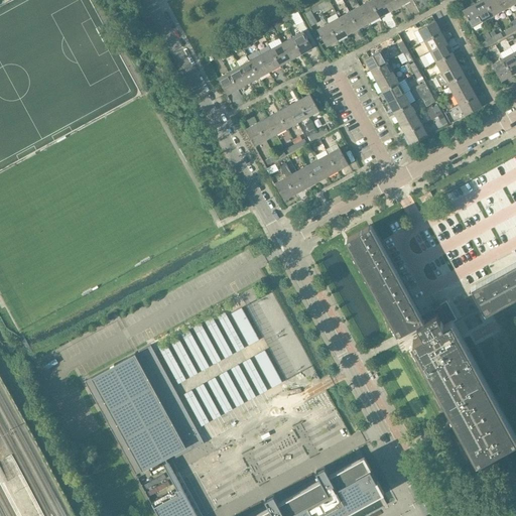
[(383,0),(371,0),(370,1),(379,17),(390,11),(383,0)]
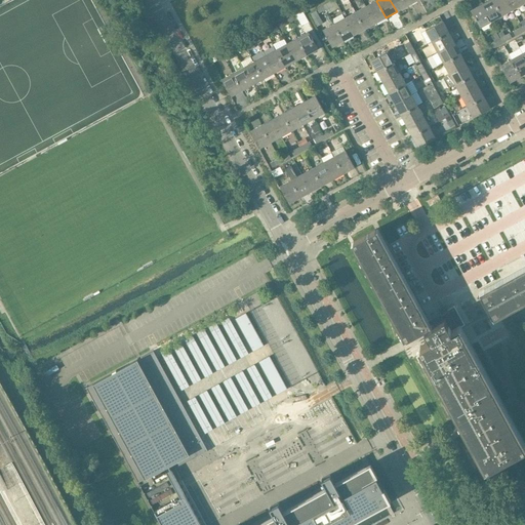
[(404,0),(390,0),(397,11),(407,5),(404,0)]
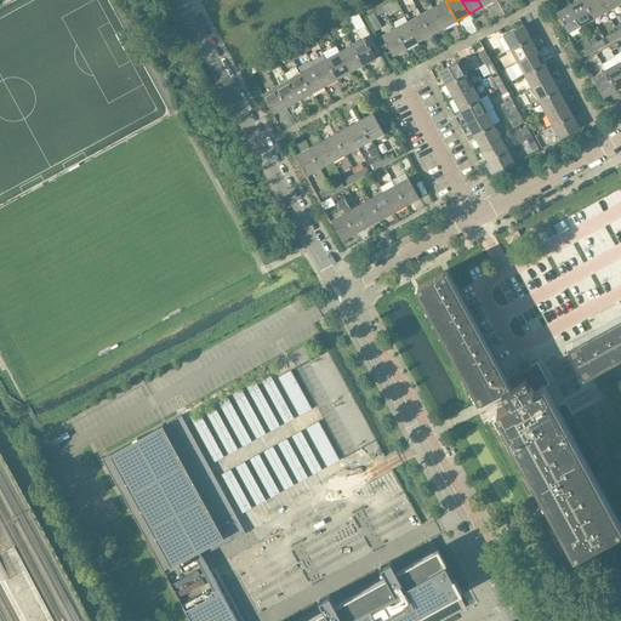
[(582,0),(579,0),(570,6),(581,26),(593,18),(582,0)]
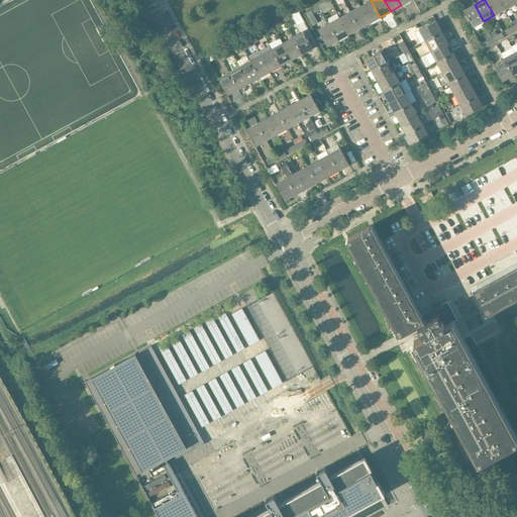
[(499,0),(485,0),(494,15),(505,9),(499,0)]
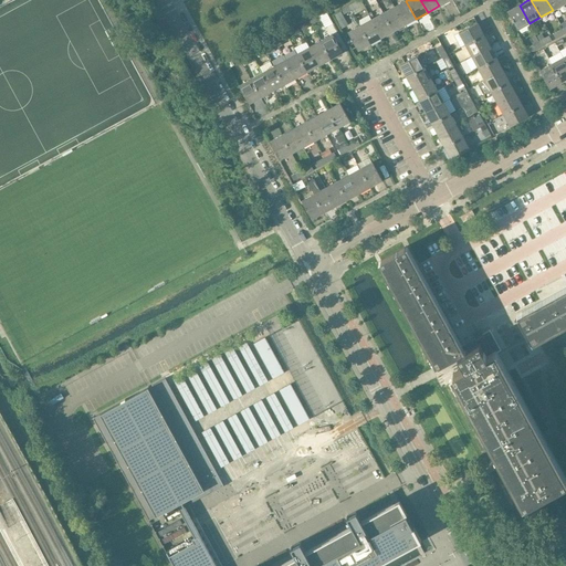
[(561,0),(546,0),(553,10),(564,4),(561,0)]
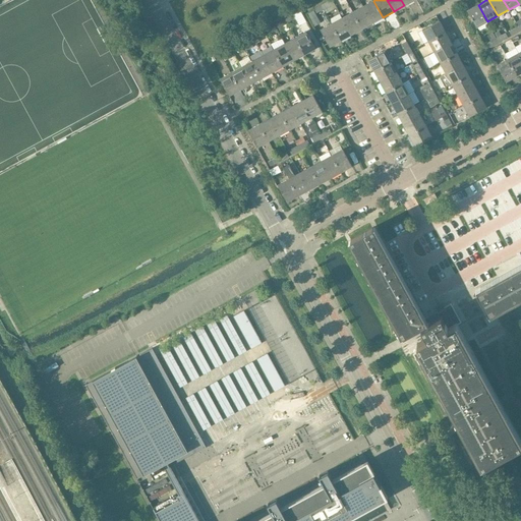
[(330,6),(328,1),(321,5),(324,9),(330,6)]
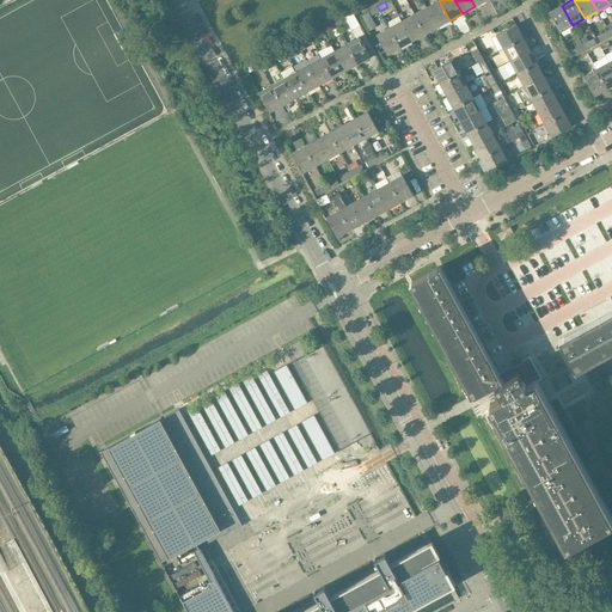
[(450,20),(439,1),(427,7),(438,28),(450,20)]
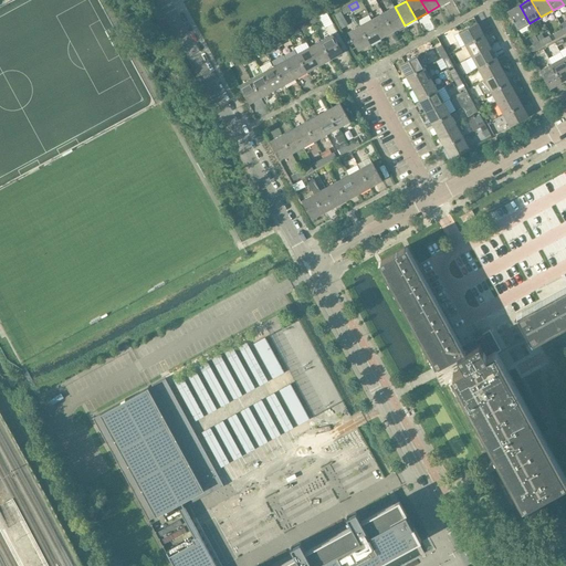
[(348,6),(342,10),(344,14),(352,10),(348,6)]
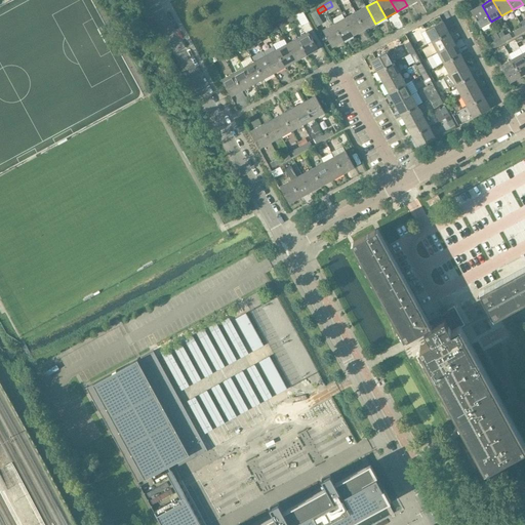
[(471,11),(480,28),(491,22),(482,5),(471,11)]
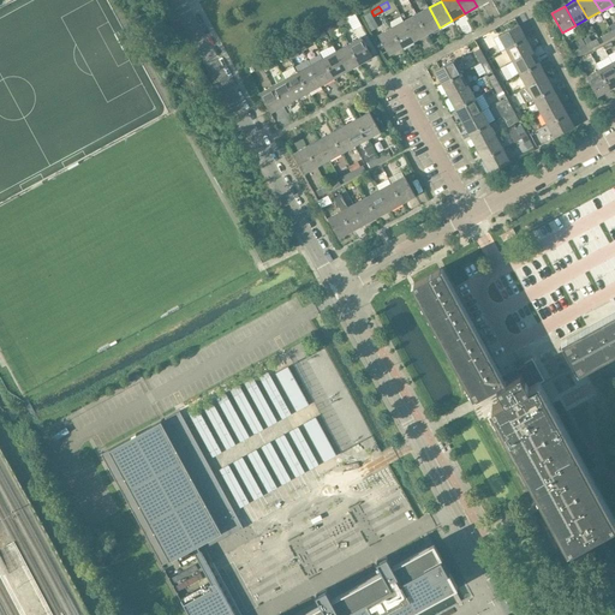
[(429,7),(416,15),(427,34),(440,28),(429,7)]
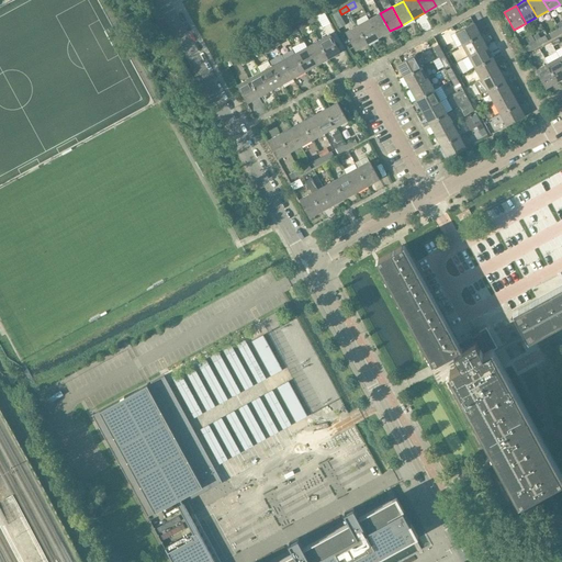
[(380,13),(369,20),(379,37),(390,31),(380,13)]
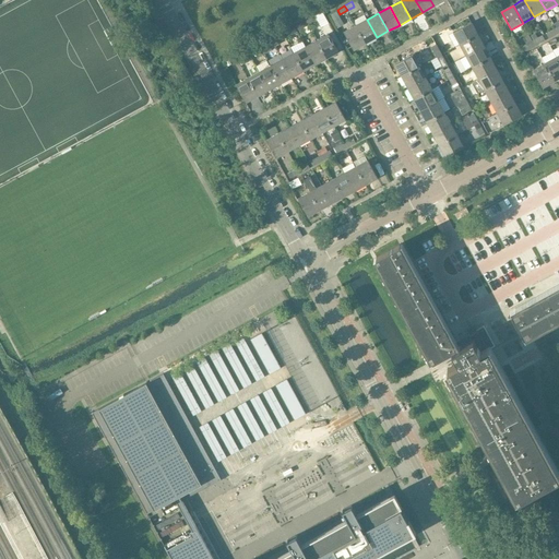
[(367,20),(355,25),(365,44),(377,37),(367,20)]
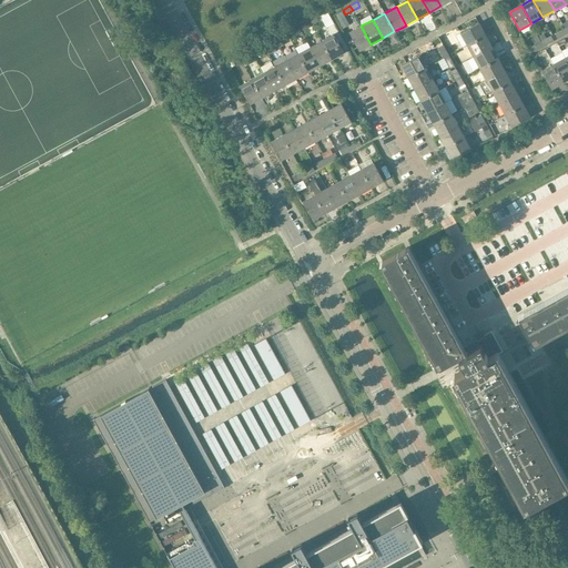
[(478,23),(460,33),(467,46),(486,36),(478,23)]
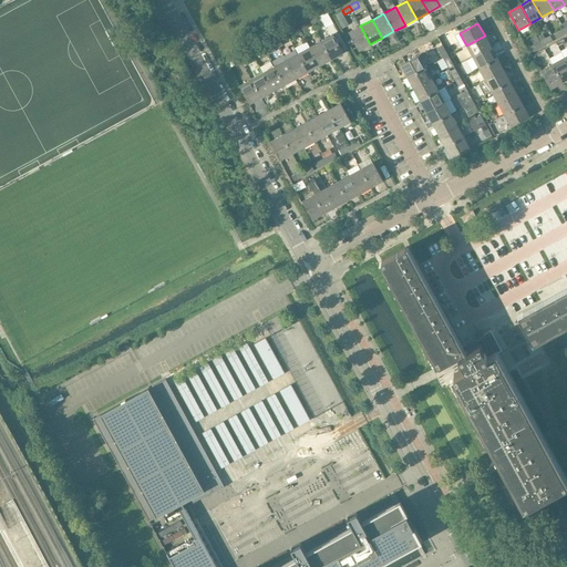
[(360,26),(349,32),(358,51),(370,44),(360,26)]
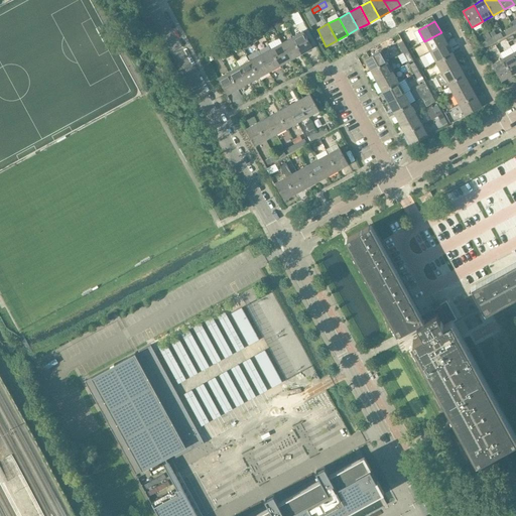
[(303,31),(292,37),(301,54),(312,48),(303,31)]
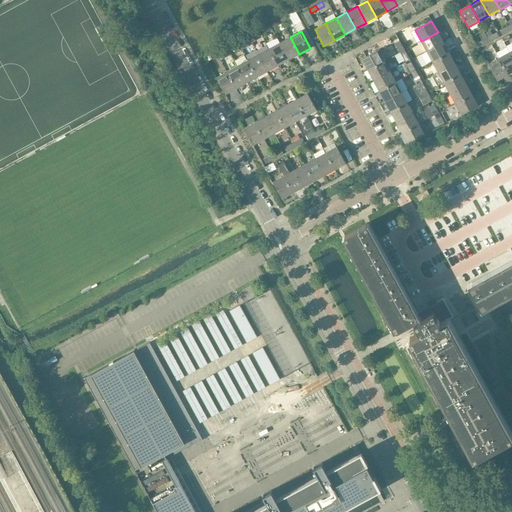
[(438,32),(421,41),(427,52),(443,43),(438,32)]
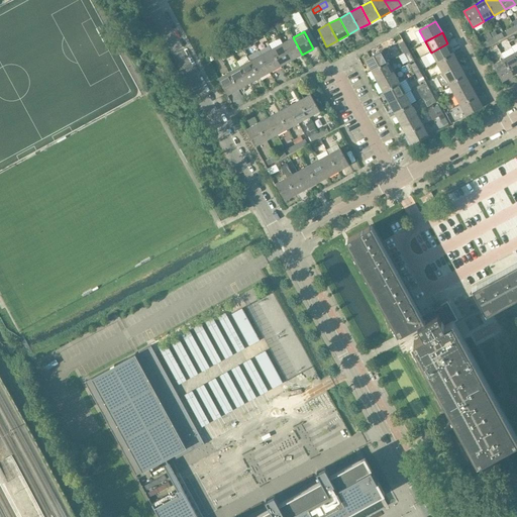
[(251,46),(249,42),(251,41),(249,37),(240,42),(242,46),(244,49),(251,46)]
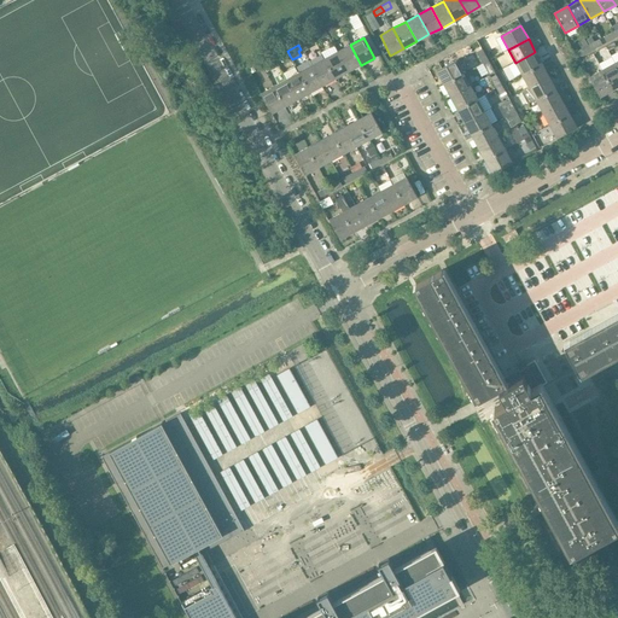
[(350,45),(338,52),(349,71),(361,65),(350,45)]
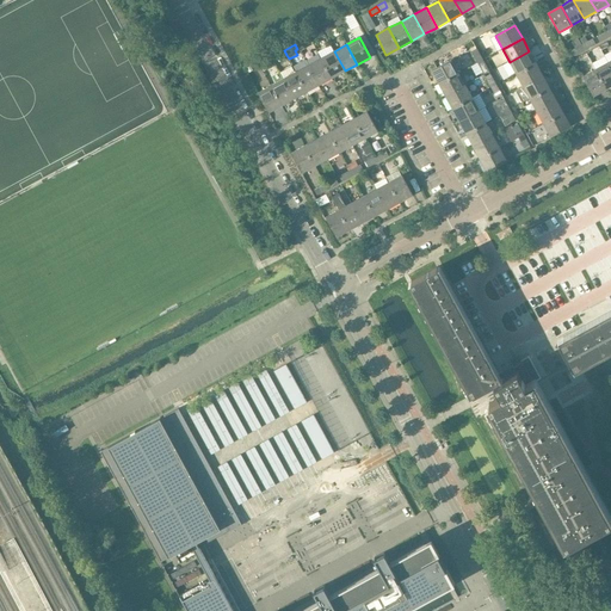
[(334,51),(321,59),(332,78),(345,71),(334,51)]
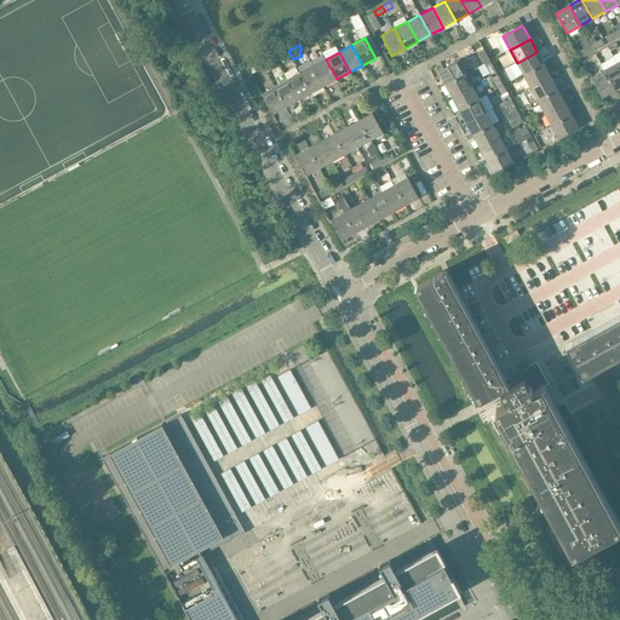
[(537,52),(517,63),(524,75),(544,64),(537,52)]
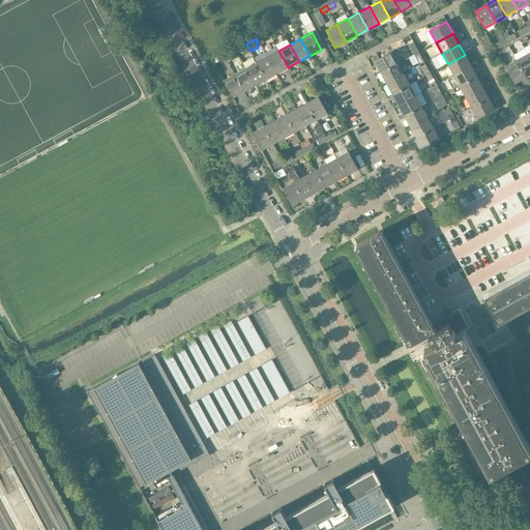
[(278,51),(267,57),(276,74),(288,67),(278,51)]
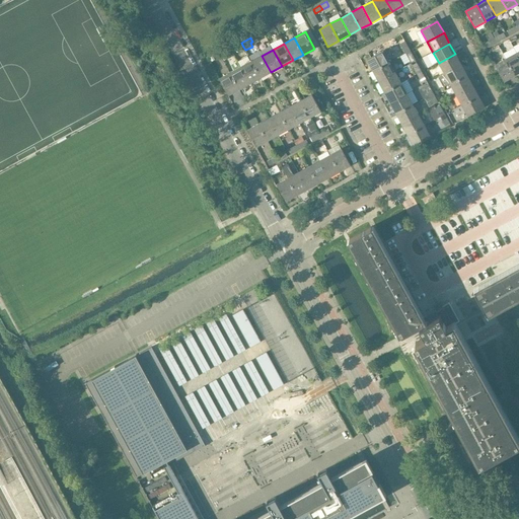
[(224,61),(231,58),(226,51),(220,54),(224,61)]
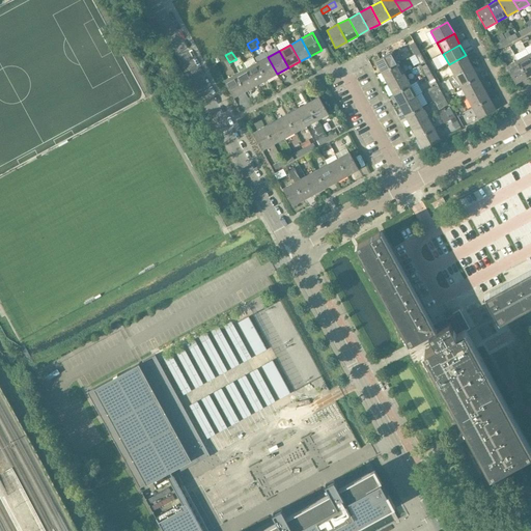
[(392,52),(375,61),(382,73),(398,63),(392,52)]
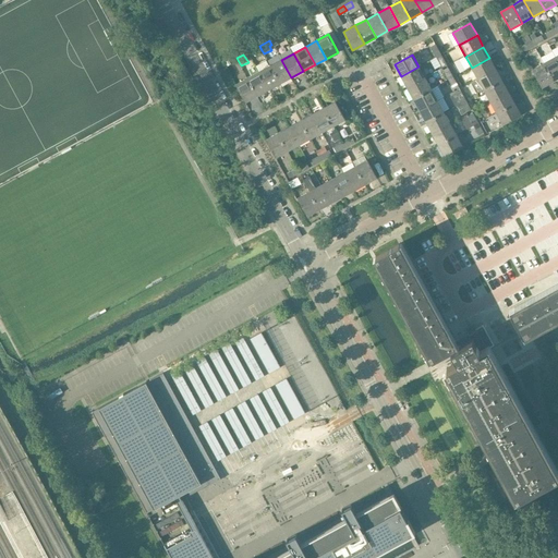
[(557,61),(556,57),(544,63),(554,81),(557,79),(557,61)]
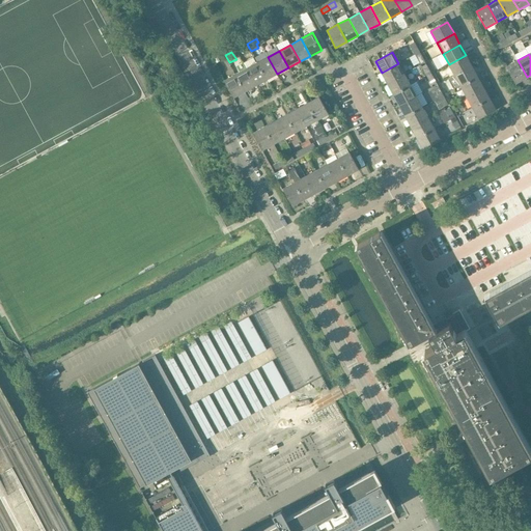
[(466,55),(449,64),(454,76),(472,66),(466,55)]
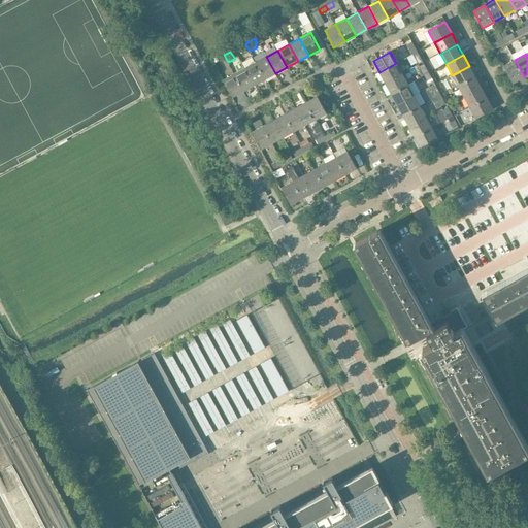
[(266,57),(256,62),(265,78),(275,73),(266,57)]
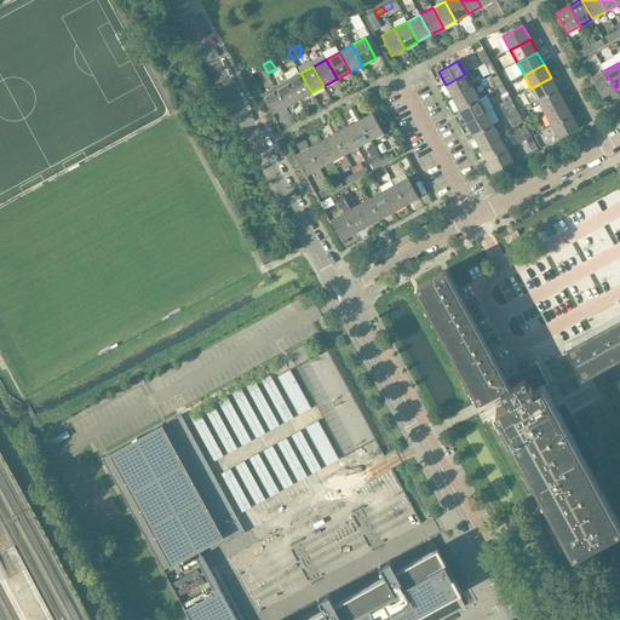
[(604,70),(591,78),(602,97),(615,90),(604,70)]
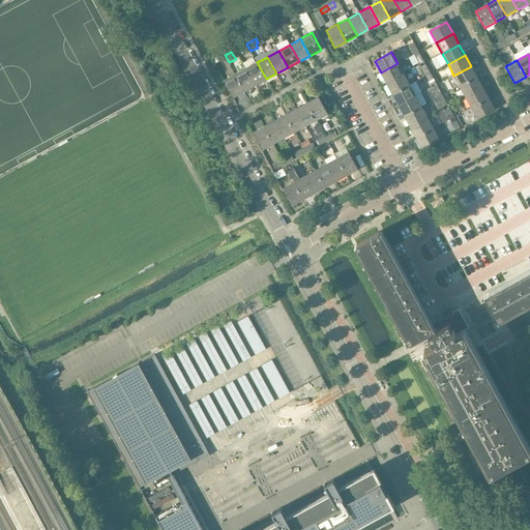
[(257,62),(245,68),(255,85),(266,79),(257,62)]
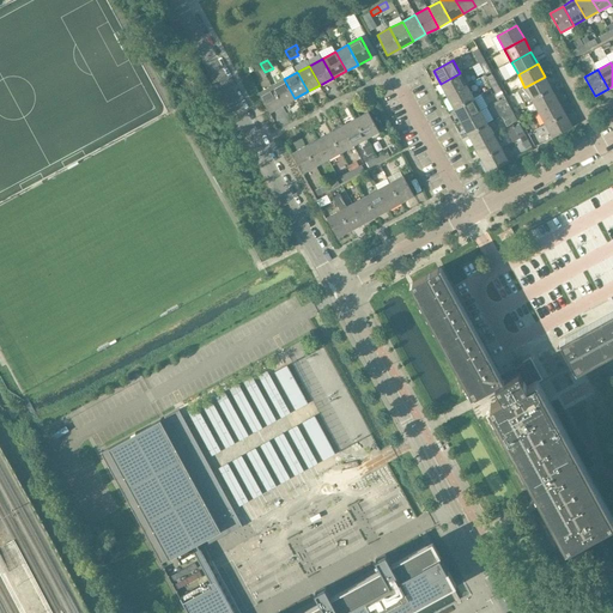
[(460,73),(441,84),(447,96),(467,86),(460,73)]
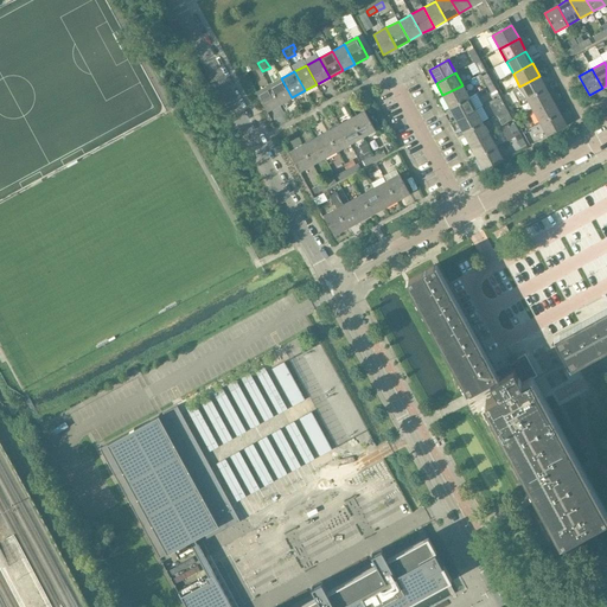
[(540,76),(519,87),(526,98),(545,88),(540,76)]
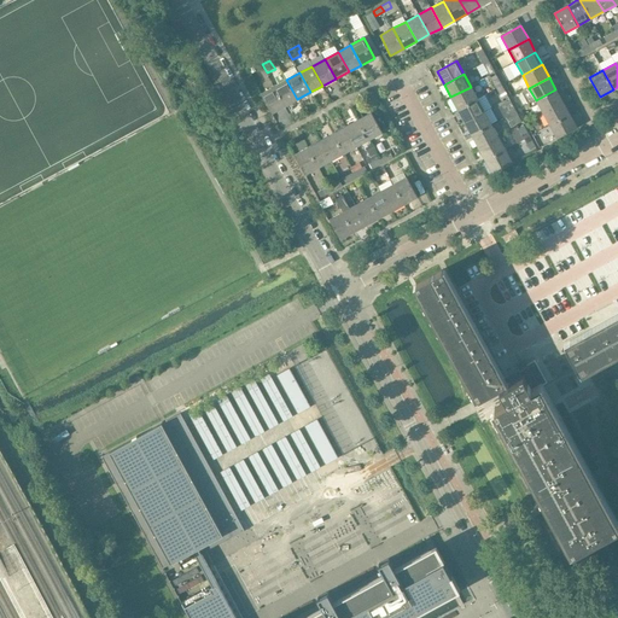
[(286,80),(274,87),(285,106),(297,99),(286,80)]
